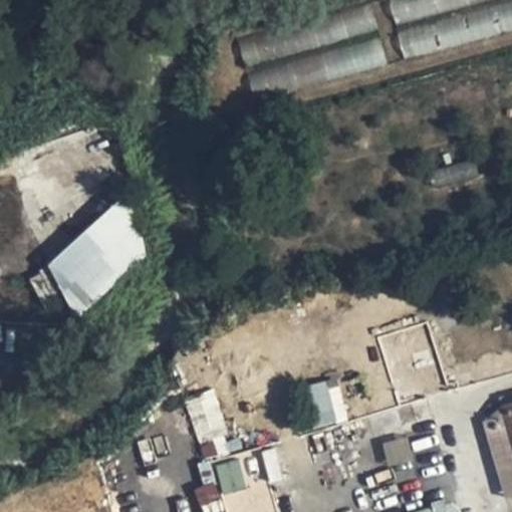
[(472,37),(511,30),(511,0),(467,8),(472,37)]
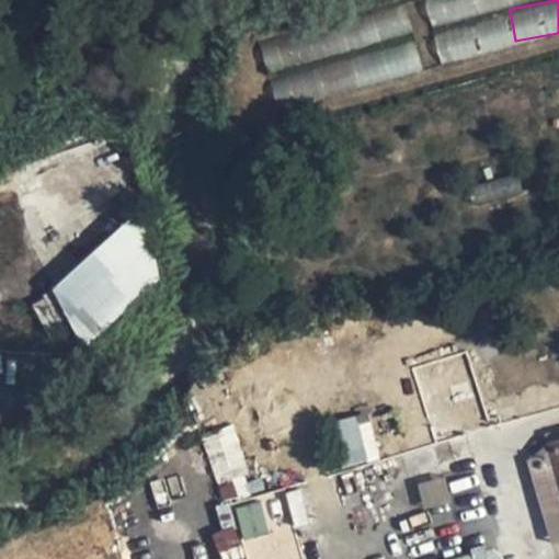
[(265,72),(298,65),(292,38),(259,45),(265,72)]
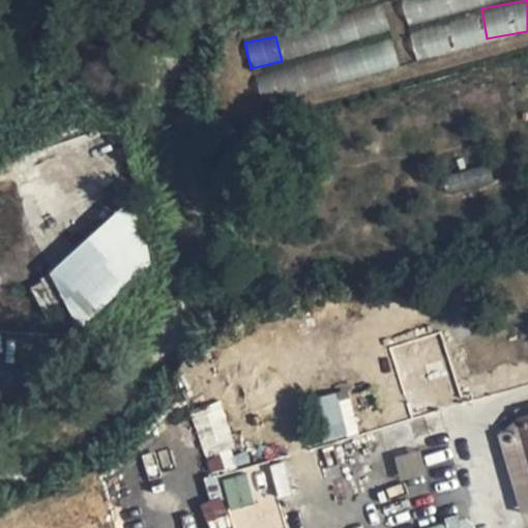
[(280,71),(257,76),(261,99),(284,96),(280,71)]
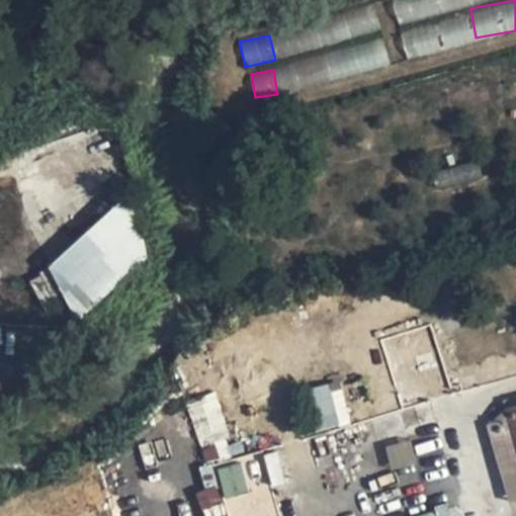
[(147,257),(136,186),(49,266),(77,321),(147,257)]
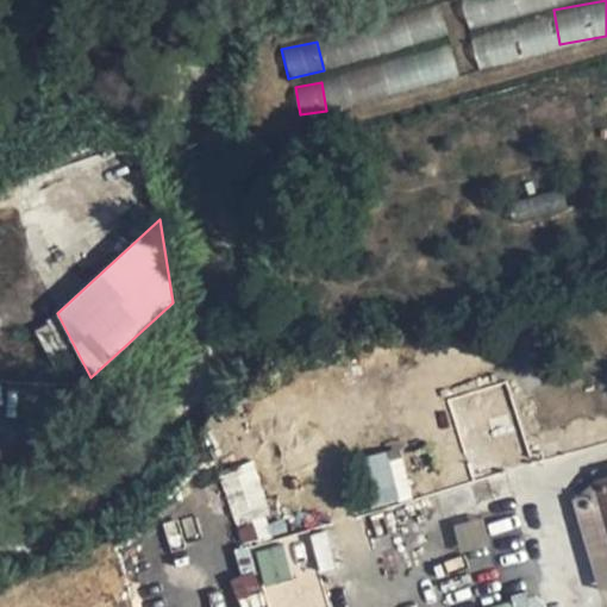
[(362,461),(367,507),(406,504),(401,457),(362,461)]
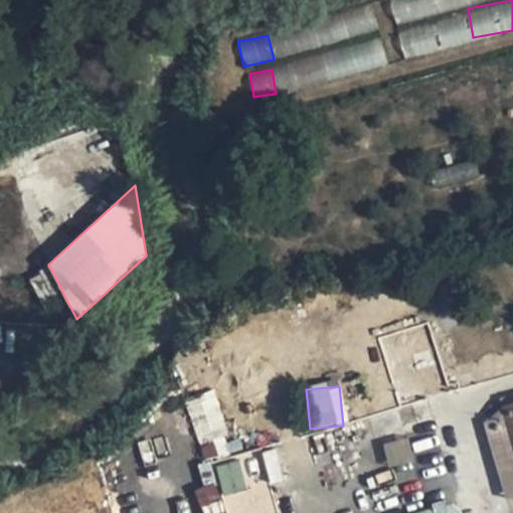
[(184,403),(200,450),(228,441),(212,394),(184,403)]
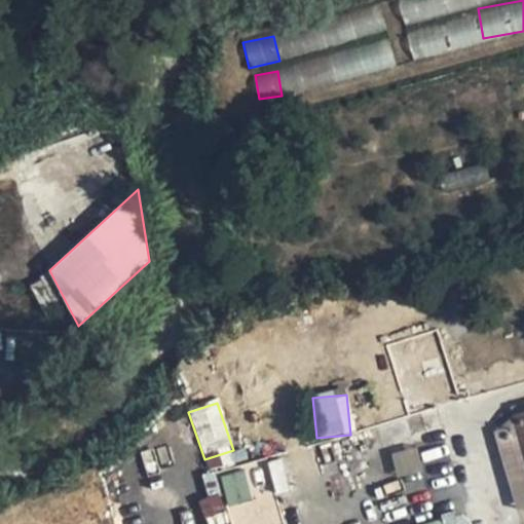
[(523,405),(510,410),(523,456),(523,405)]
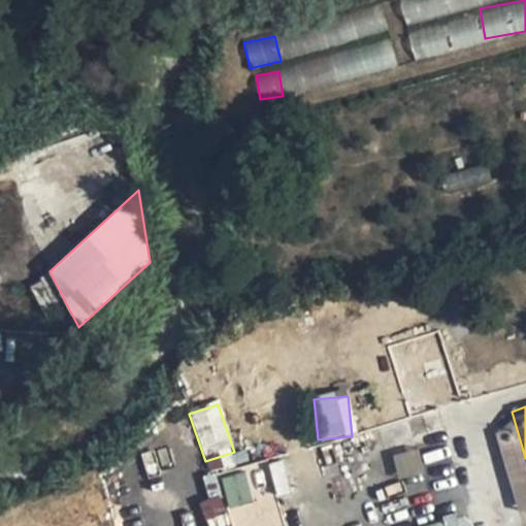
[(395,474),(420,472),(418,453),(393,456),(395,474)]
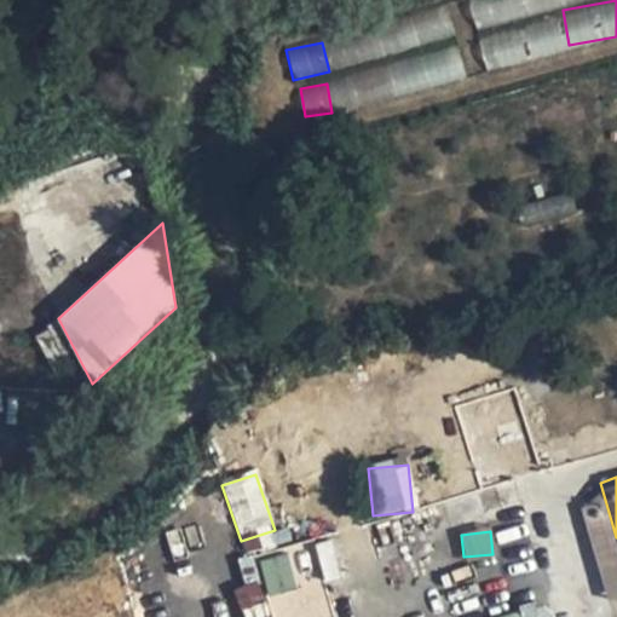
[(328,616),(318,581),(297,587),(287,554),(257,563),(263,582),(232,590),(238,616),(328,616)]
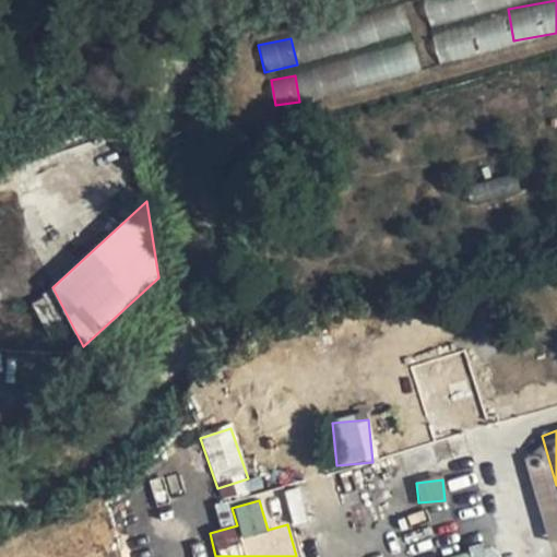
[(496,556),(494,546),(447,556),(496,556)]
